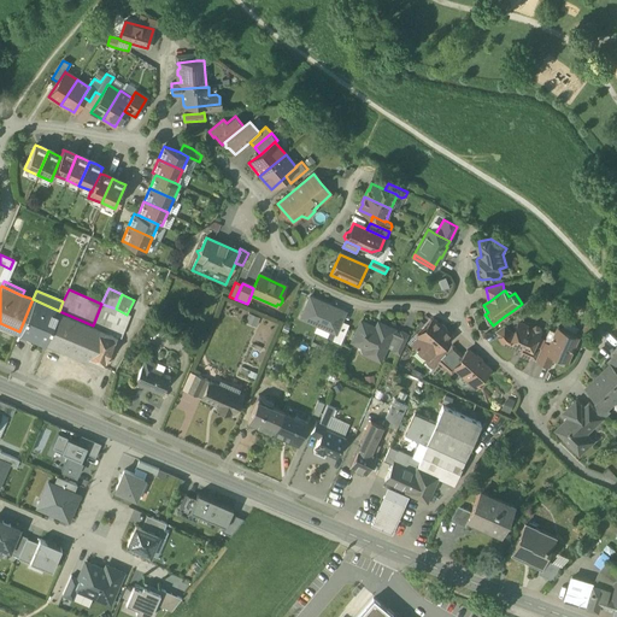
[(345,312),(310,297),(300,318),(335,334),(341,322),(345,312)]
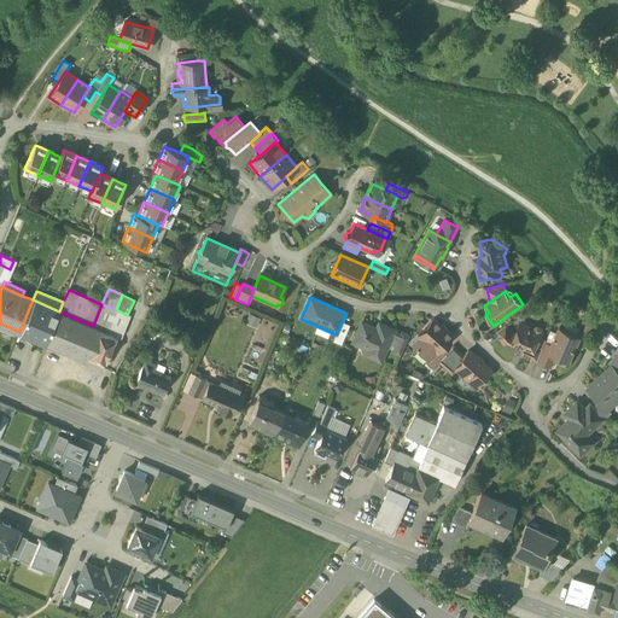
[(59,312),(33,299),(19,332),(46,343),(59,312)]
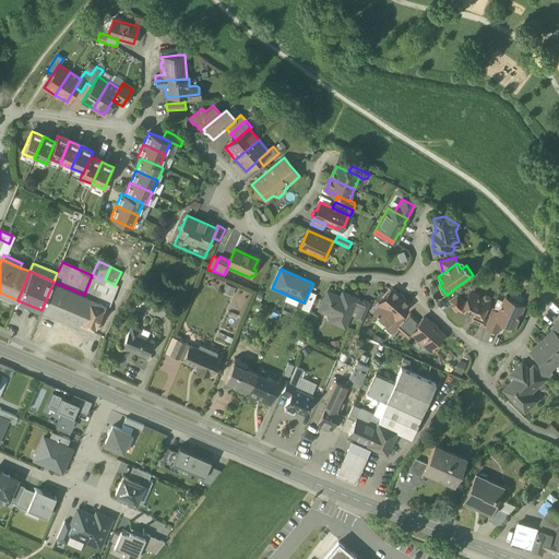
[(84,295),(105,304),(110,295),(115,285),(105,280),(92,275),(84,295)]
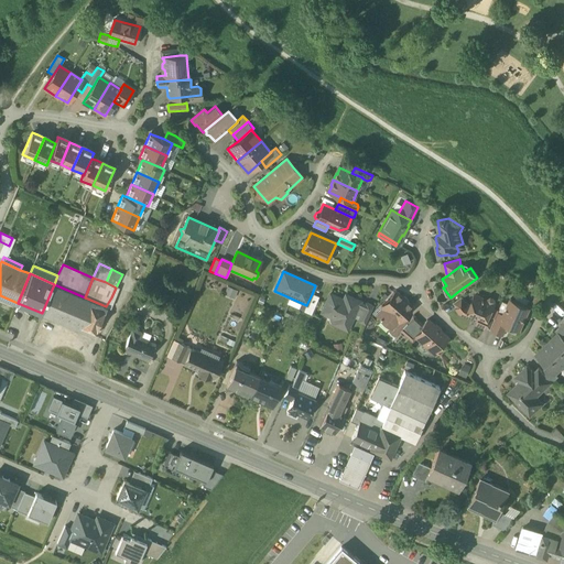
[(80,326),(95,333),(106,306),(85,297),(54,284),(42,313),(78,329),(80,326)]
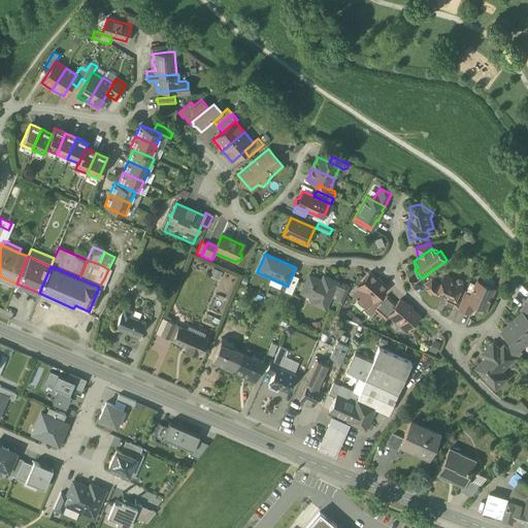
[(223,272),(212,268),(209,275),(220,281),(223,272)]
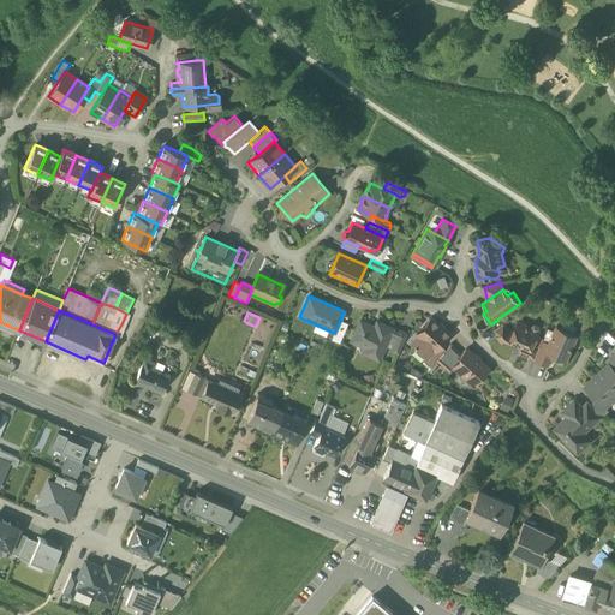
[(427,358),(428,359),(439,346),(449,335),(430,318),(424,326),(424,329),(418,335),(422,339),(415,347),(427,358)]
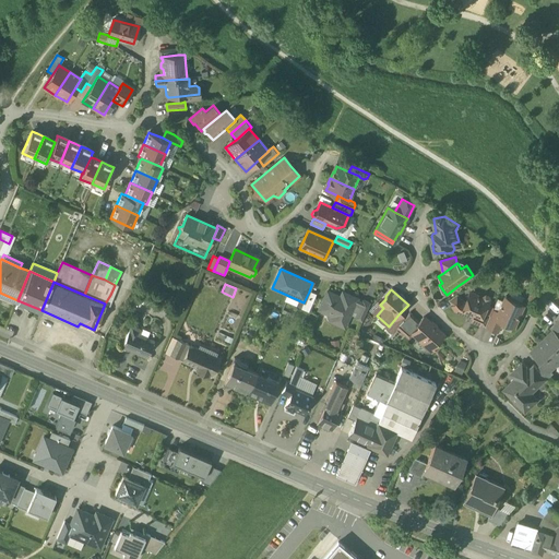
[(316,294),(309,292),(304,302),(301,309),(308,312),(316,294)]
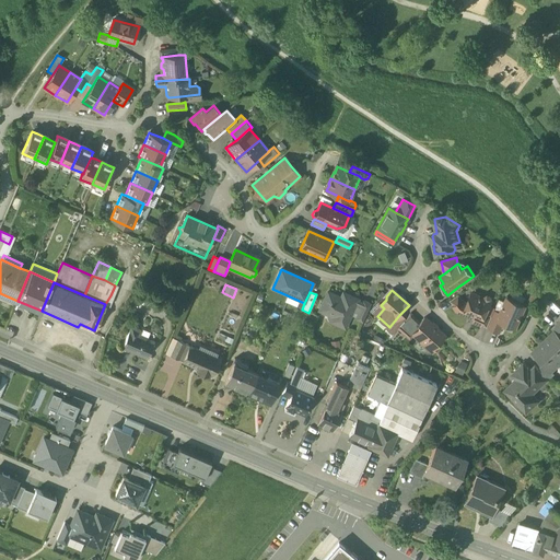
[(334,323),(345,327),(352,311),(358,314),(363,303),(357,300),(346,294),(343,300),(328,292),(319,311),(336,317),(334,323)]
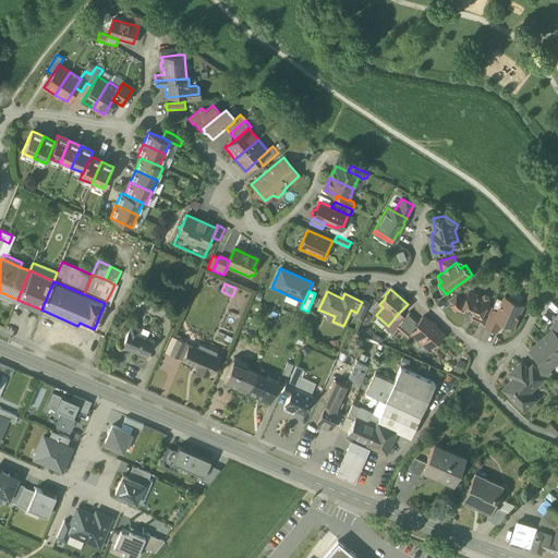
[(448,300),(452,305),(461,299),(457,293),(448,300)]
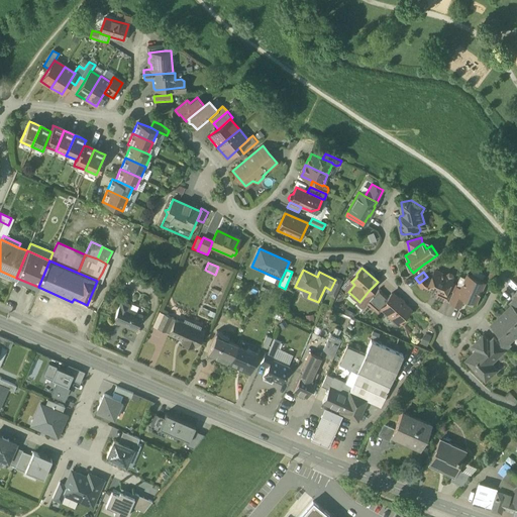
[(438,298),(443,300),(448,289),(453,278),(452,275),(449,273),(446,274),(446,275),(442,274),(441,276),(434,273),(431,280),(428,279),(427,277),(419,283),(422,287),(438,294),(437,295),(438,298)]
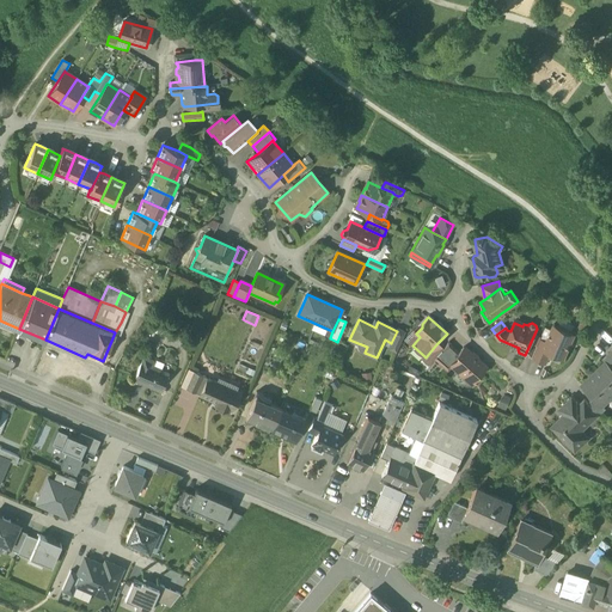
[(407,341),(412,346),(420,337),(416,334),(422,328),(422,324),(407,341)]
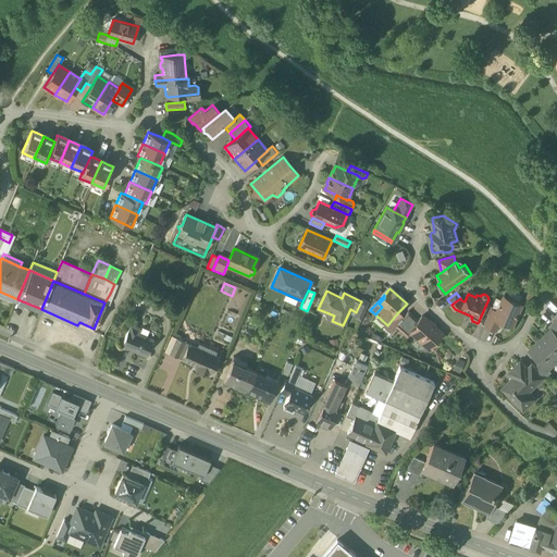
[(502,321),(512,325),(522,305),(504,297),(497,311),(495,318),(502,321)]
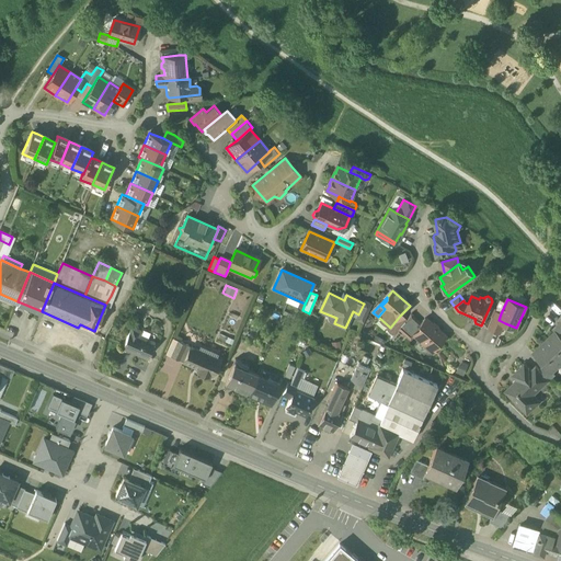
[(356,320),(363,322),(371,305),(364,301),(364,304),(358,315),(356,320)]
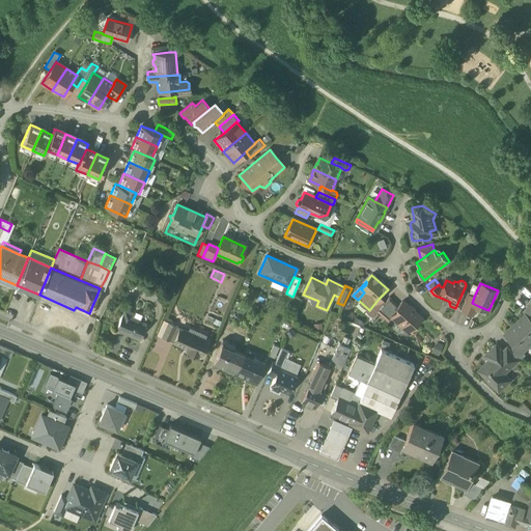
[(469,294),(466,300),(460,297),(455,308),(462,310),(462,311),(473,316),(478,306),(472,303),(474,297),(469,294)]
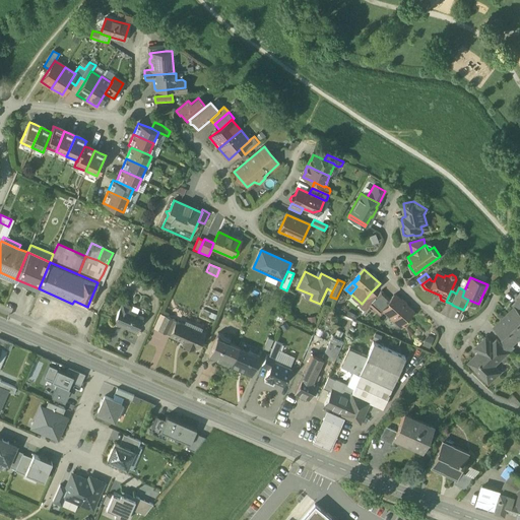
[(369,305),(380,315),(383,311),(389,303),(389,300),(381,291),(376,297),(369,305)]
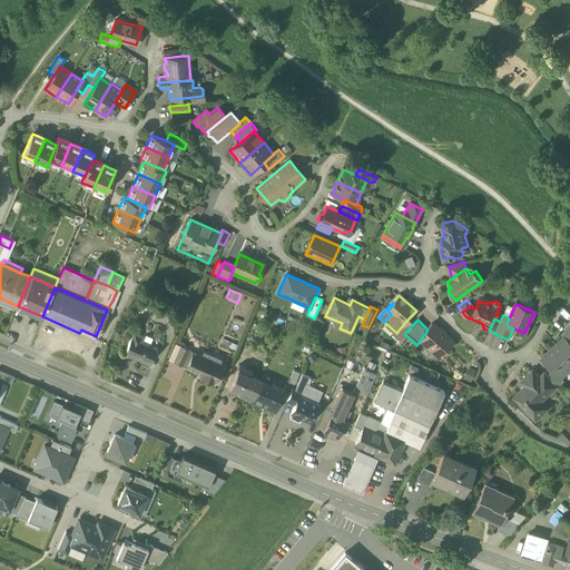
[(393,335),(399,341),(404,334),(412,325),(406,321),(396,333),(395,332),(393,335)]
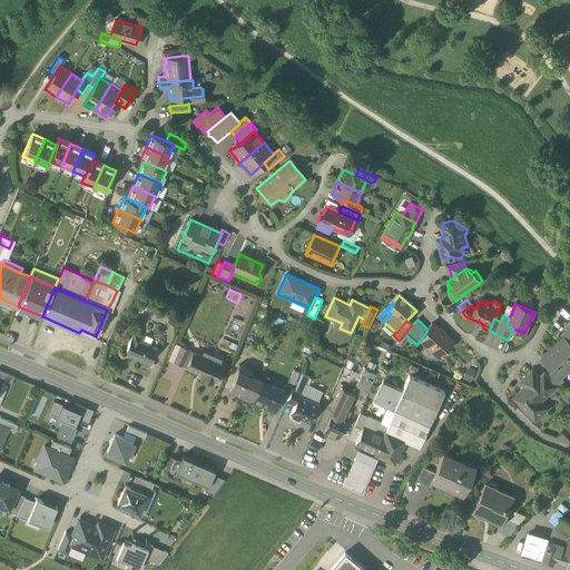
[(435,355),(438,356),(442,356),(444,354),(443,351),(451,342),(431,323),(426,328),(426,332),(420,341),(425,346),(430,346),(435,351),(435,355)]
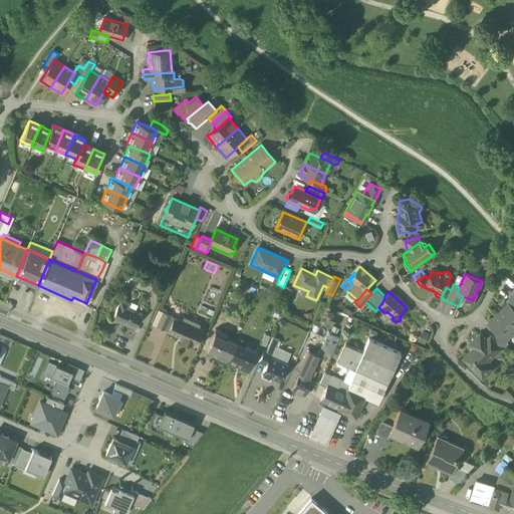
[(73,297),(71,300),(85,306),(86,303),(73,297)]
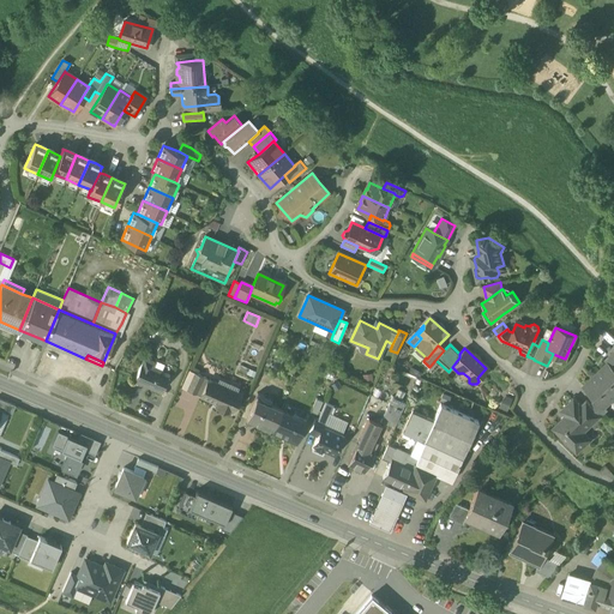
[(134,380),(161,391),(168,374),(152,367),(154,362),(144,357),(134,380)]
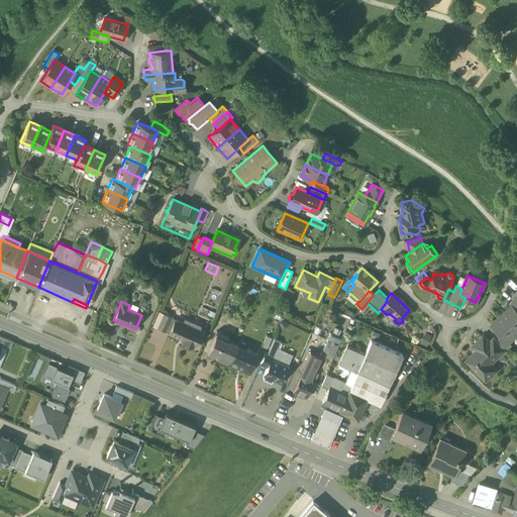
[(511,306),(502,315),(516,330),(516,310),(512,305),(511,306)]
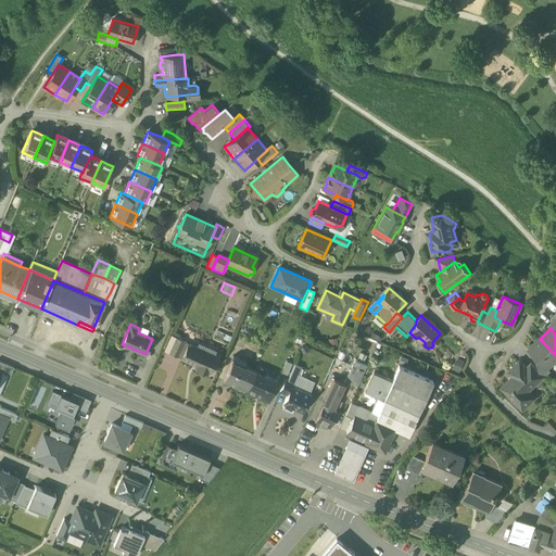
[(415,338),(409,332),(406,337),(412,341),(415,338)]
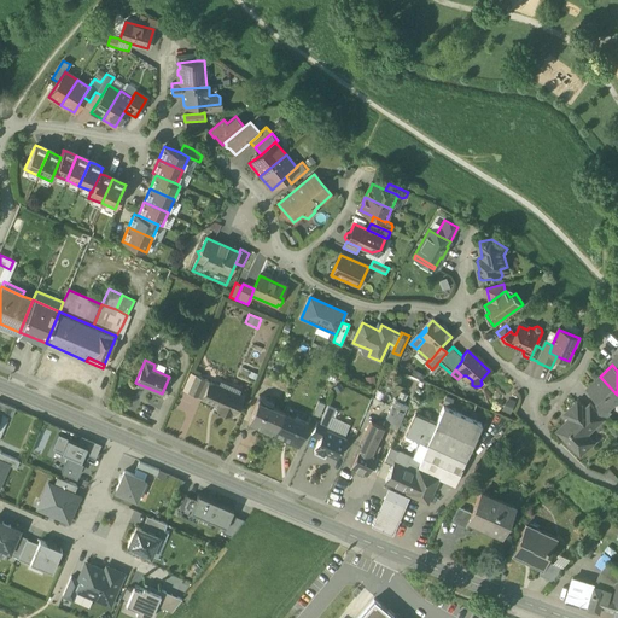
[(425,375),(414,371),(410,377),(421,382),(425,375)]
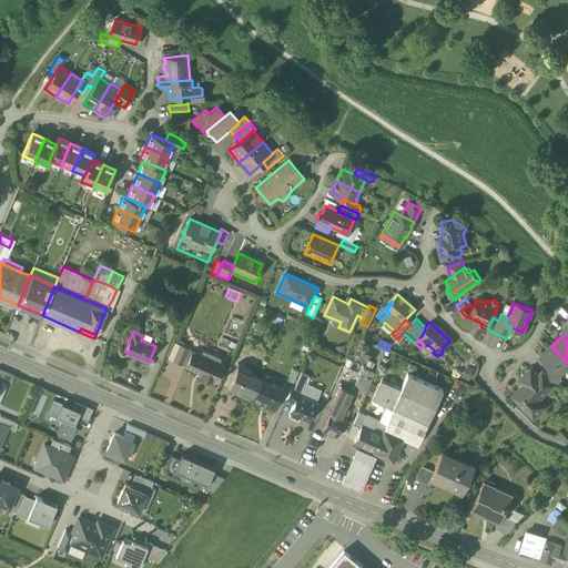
[(173,361),(180,345),(174,343),(168,358),(173,361)]
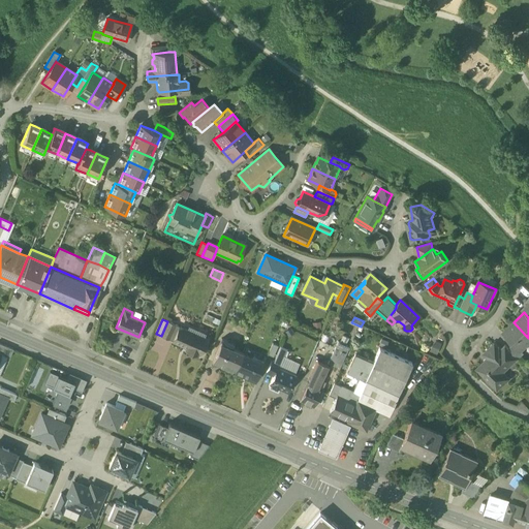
[(161,336),(173,341),(179,327),(167,321),(161,336)]
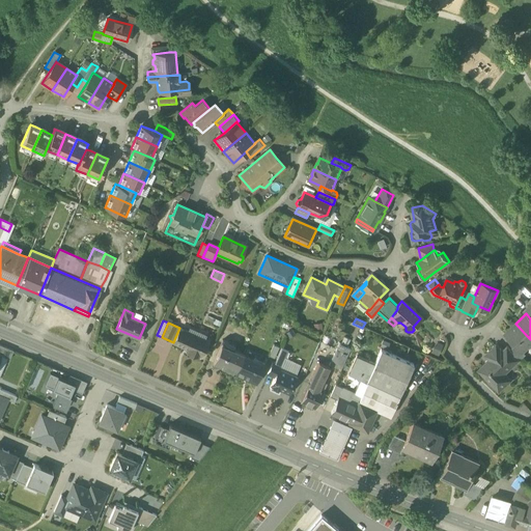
[(322,323),(313,324),(314,332),(323,331),(322,323)]
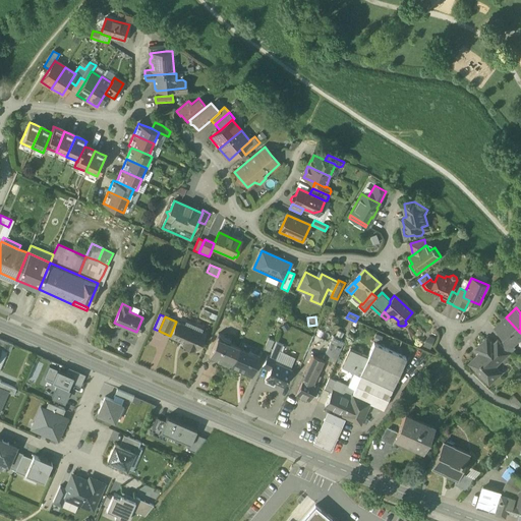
[(520,335),(520,333),(506,317),(496,328),(506,338),(512,345),(513,344),(520,335)]
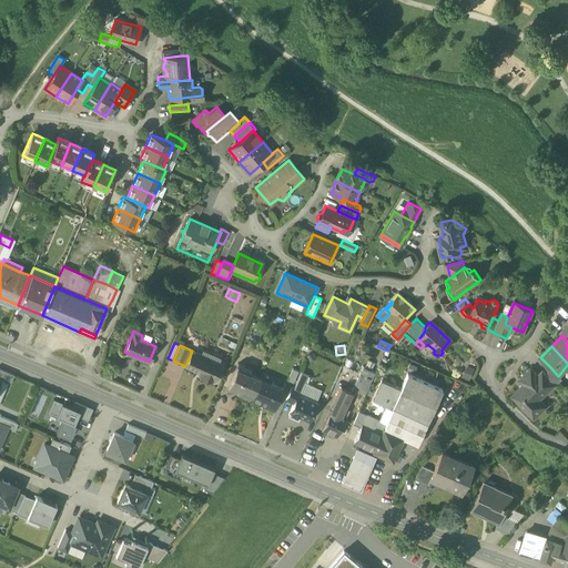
[(203,350),(201,355),(219,363),(221,357),(203,350)]
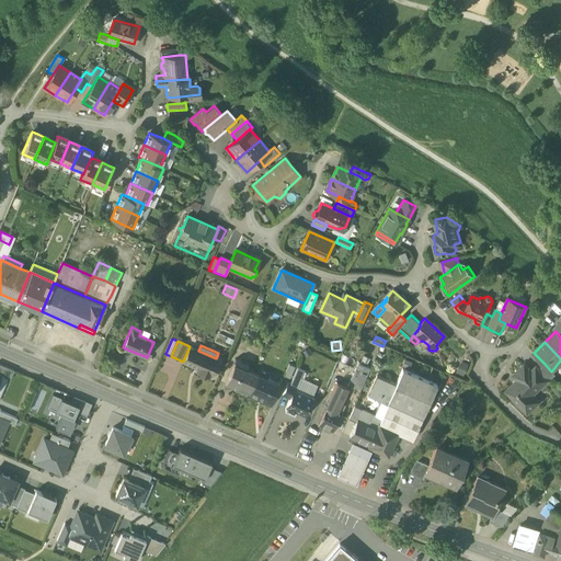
[(196,370),(209,377),(210,374),(213,375),(219,359),(216,358),(198,351),(190,346),(183,362),(197,368),(196,370)]
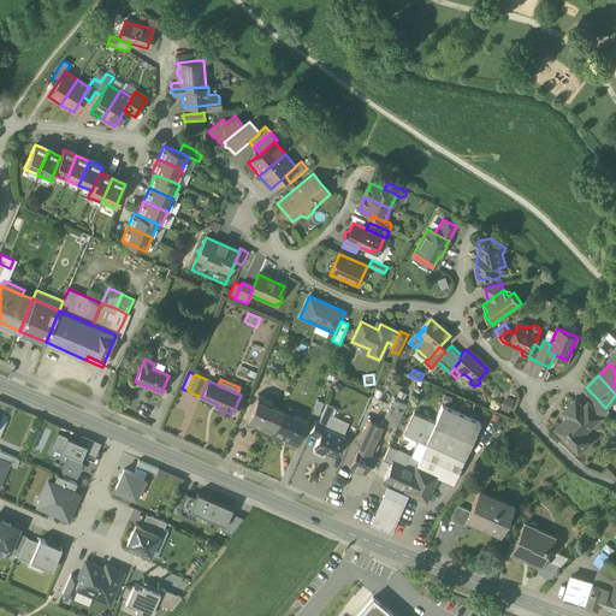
[(440,403),(448,406),(452,397),(444,395),(440,403)]
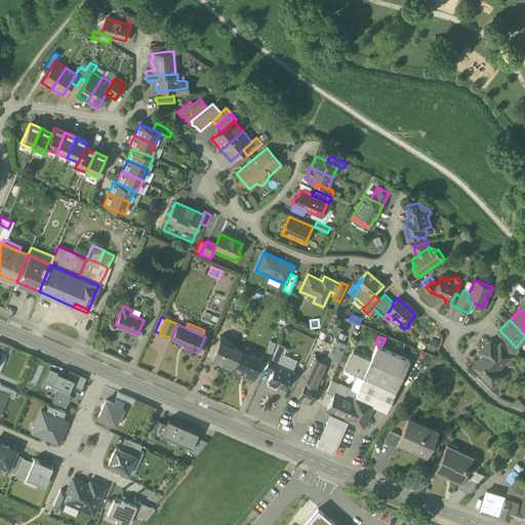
[(215,348),(228,353),(231,347),(232,342),(219,337),(218,340),(215,348)]
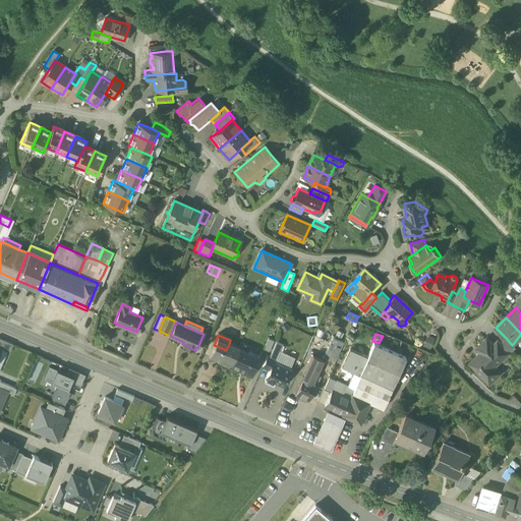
[(324,357),(335,362),(345,341),(334,336),(324,357)]
